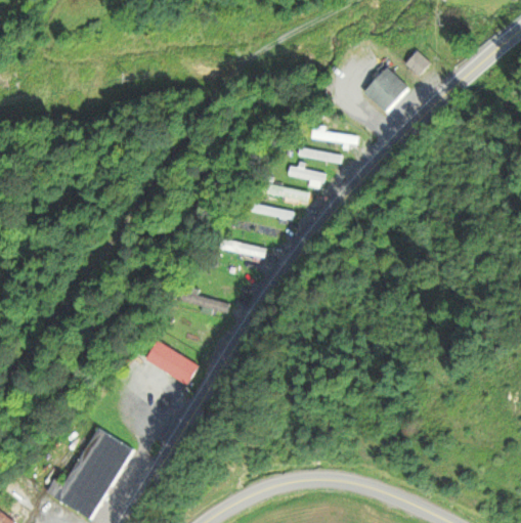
[(419,76),(430,63),(417,51),(405,64),(419,76)]
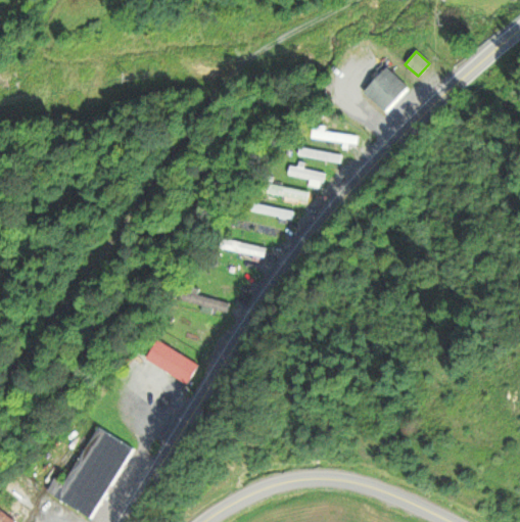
[(384,112),(408,89),(387,68),(364,92),(384,112)]
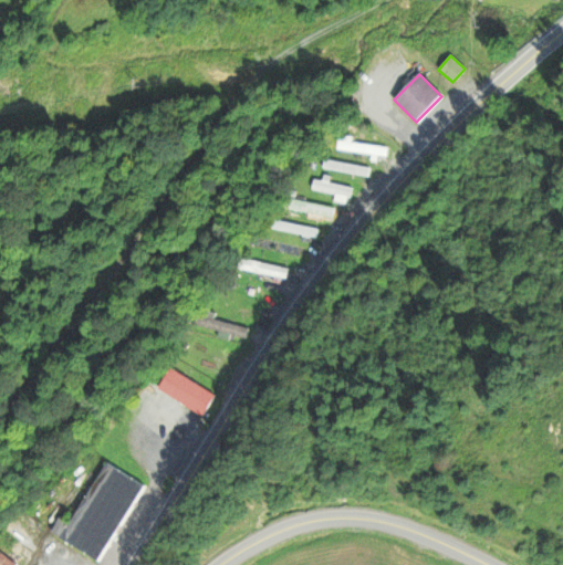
[(337,139),(336,149),(384,158),(386,148),(337,139)]
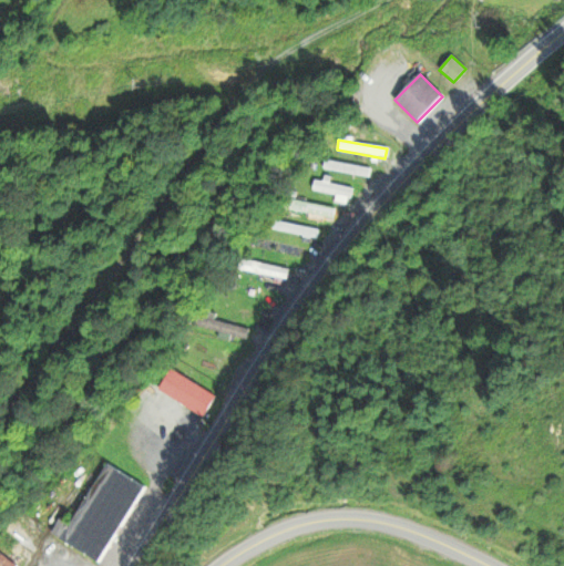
[(369,170),(325,158),(322,167),(367,178),(369,170)]
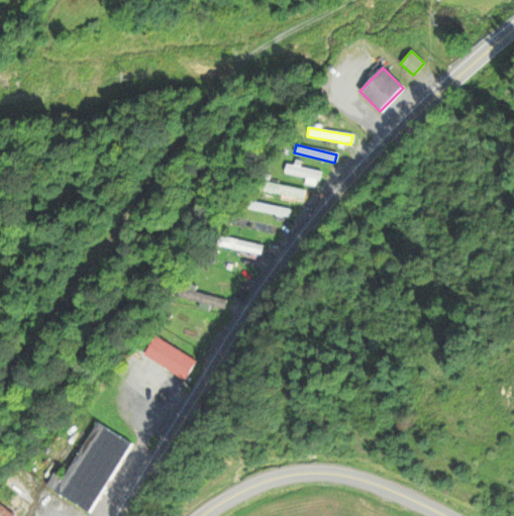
[(319,173),(287,162),(283,173),(316,184),(319,173)]
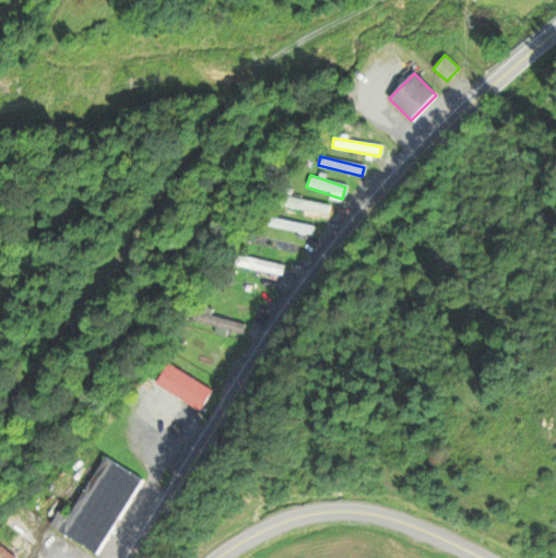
[(326,215),(328,204),(283,194),(281,205),(326,215)]
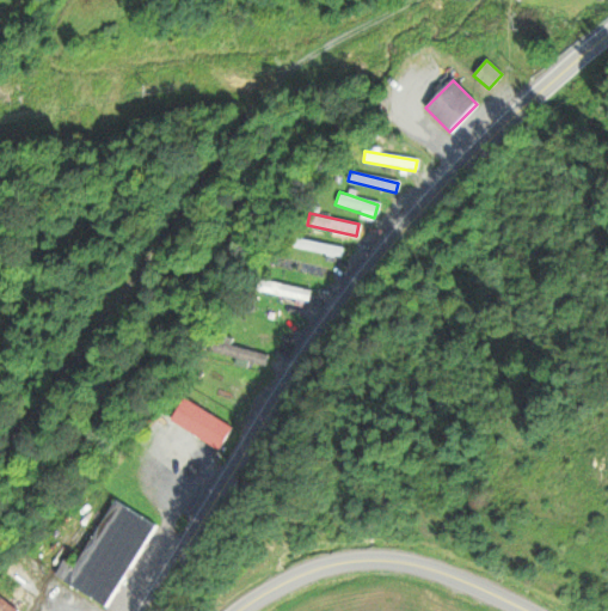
[(311,275),(326,279),(329,266),(268,257),(266,269),(311,275)]
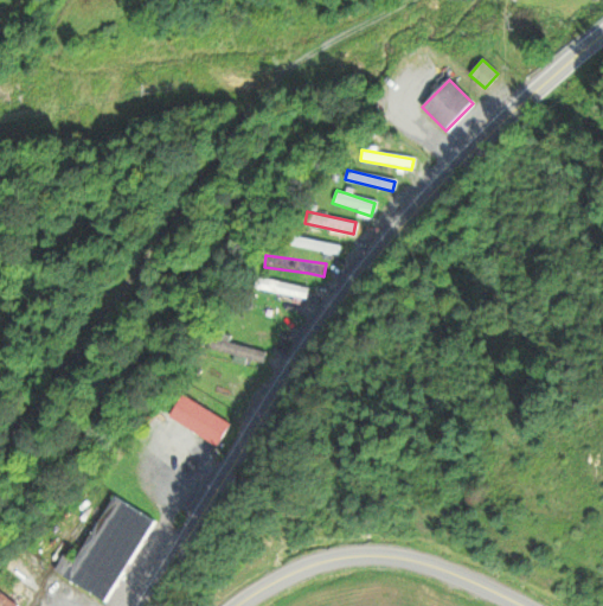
[(256,288),(305,300),(307,288),(260,278),(256,288)]
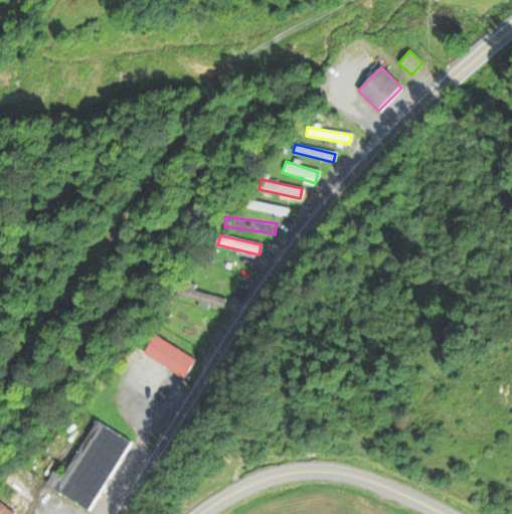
[(209,257),(208,268),(247,271),(248,261),(209,257)]
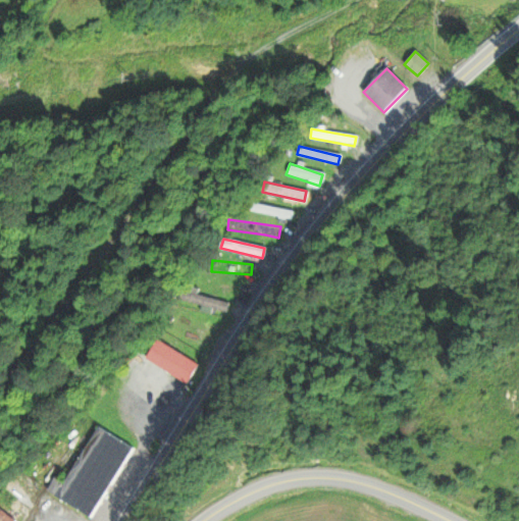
[(221,311),(223,302),(186,294),(183,303),(221,311)]
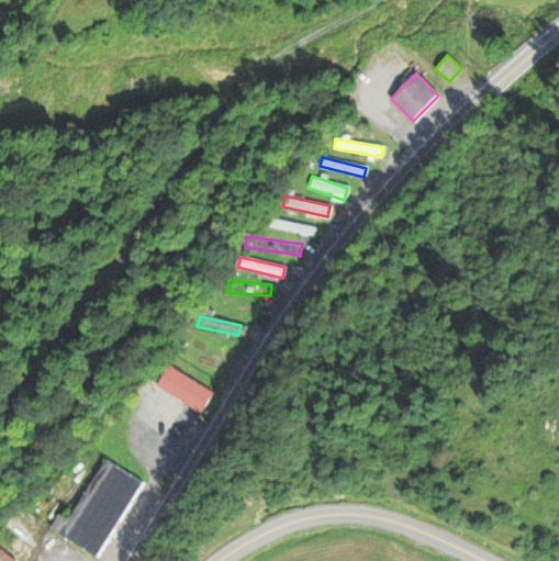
[(213,392),(169,365),(156,384),(200,413),(213,392)]
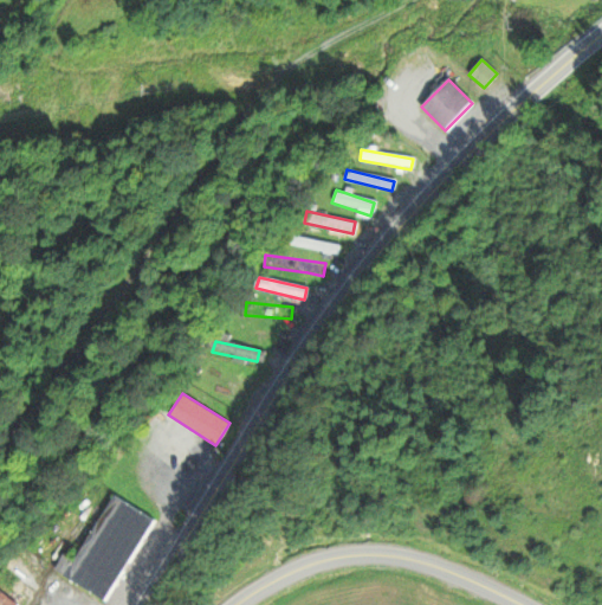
[(107,600),(153,517),(111,494),(75,560),(63,553),(53,570),(107,600)]
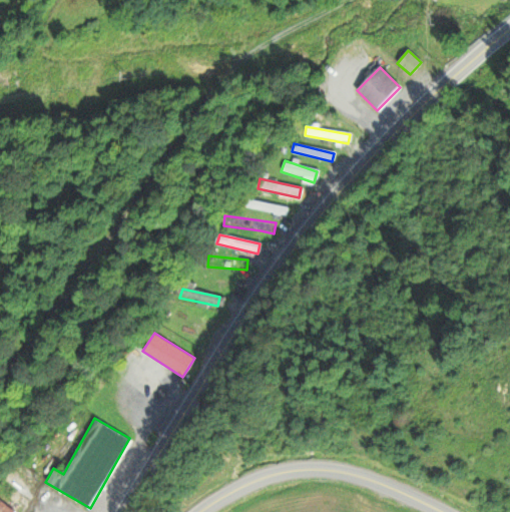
[(0,511),(14,511),(0,499),(0,511)]
